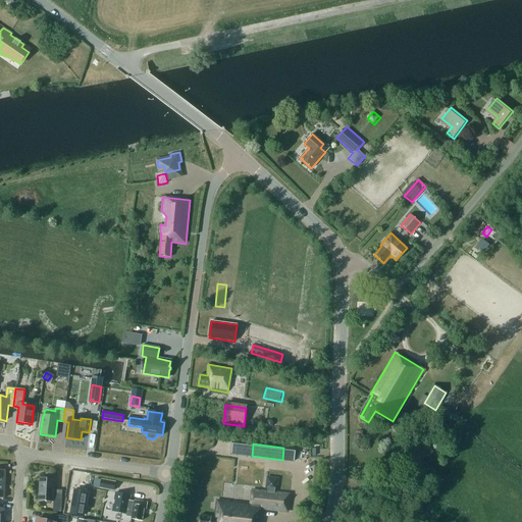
[(40,478),(39,501),(53,502),(53,512),(61,512),(62,494),(54,494),(54,479),(52,479),(52,477),(47,476),(43,477),(43,479),(40,478)]
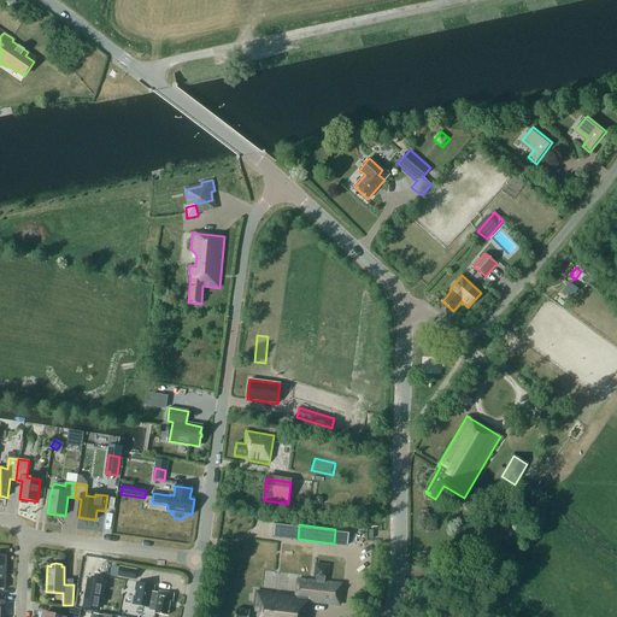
[(304,616),(306,601),(340,605),(342,585),(324,582),(324,579),(327,579),(328,566),(316,565),(315,577),(317,577),(316,582),(298,580),(295,597),(257,592),(254,611),(236,609),(235,616),(304,616)]
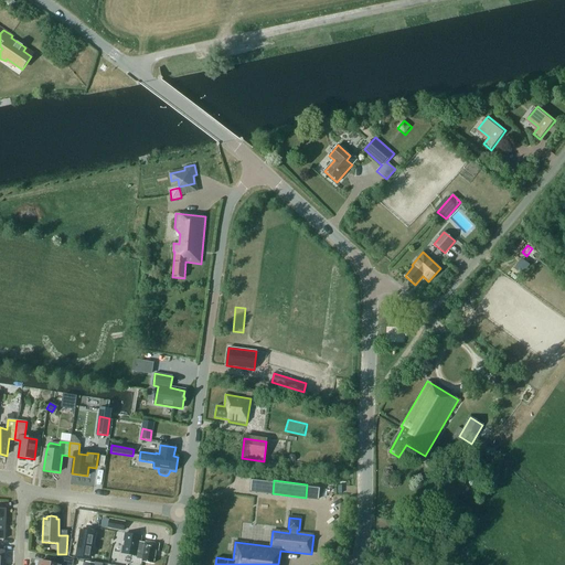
[(109,519),(107,529),(124,532),(126,522),(109,519)]
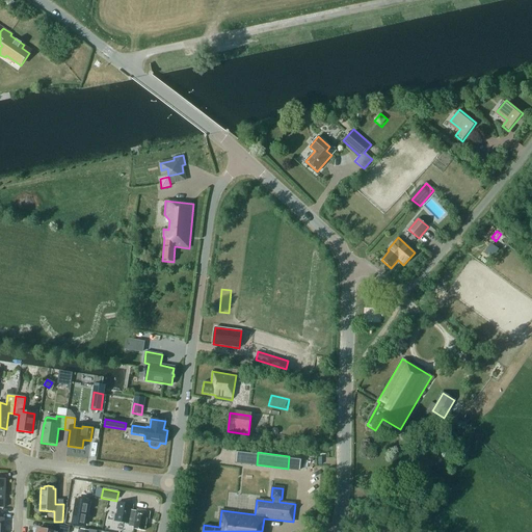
[(88,503),(77,501),(73,525),(79,526),(80,515),(86,516),(88,503)]
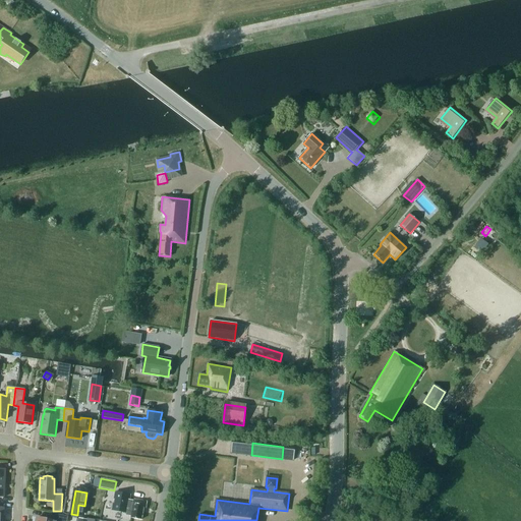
[(126,513),(126,515),(131,516),(131,518),(141,520),(143,508),(146,509),(147,502),(134,500),(133,501),(129,500),(130,495),(115,493),(112,511),(126,513)]
